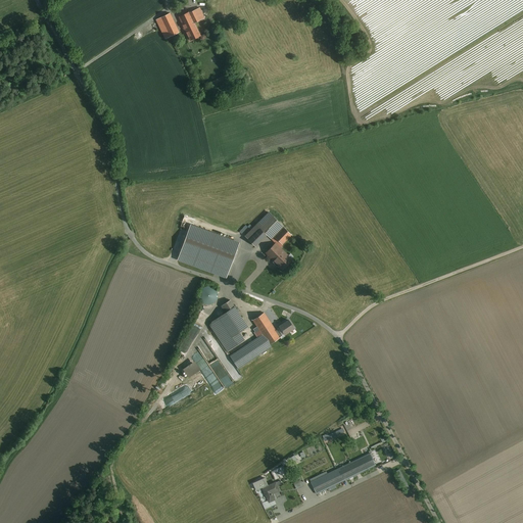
[(185,30),(195,25),(194,24),(204,18),(199,8),(180,17),(185,30)]
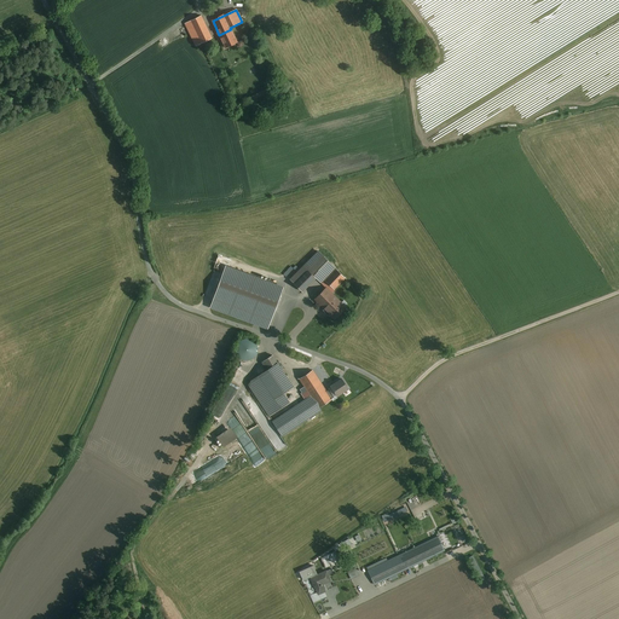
[(201,44),(212,39),(201,16),(185,23),(190,33),(196,46),(201,44)]
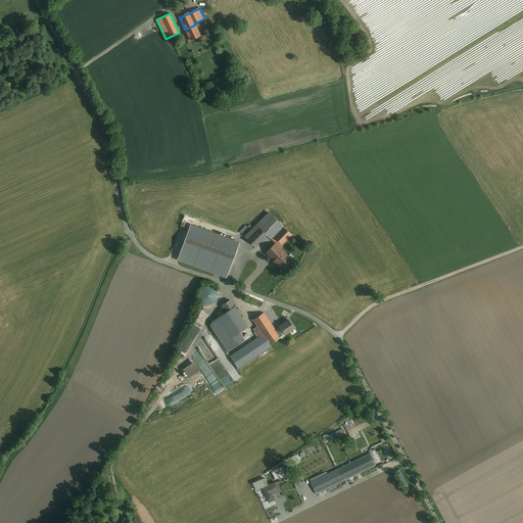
[(200,36),(195,25),(185,30),(190,40),(200,36)]
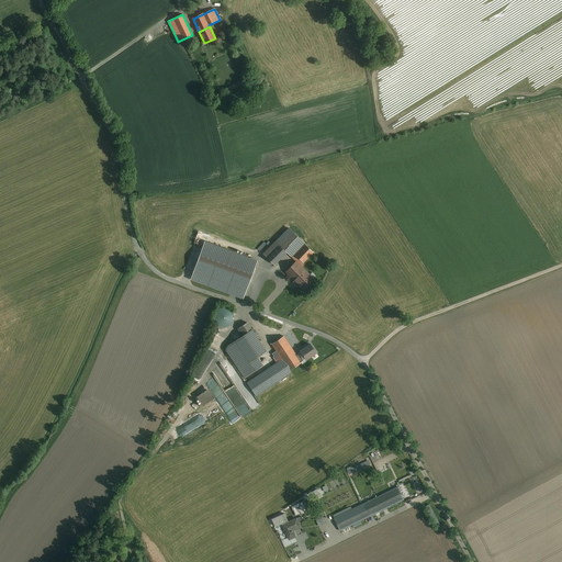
[(313,251),(289,225),(262,250),(273,262),(285,251),(291,257),(294,254),(302,262),(313,251)]
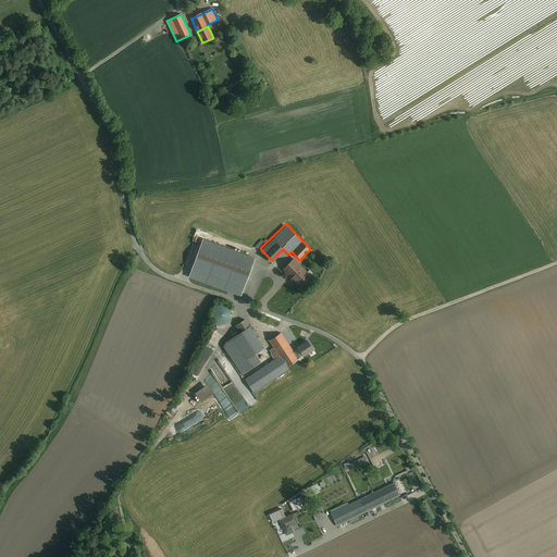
[(255,259),(203,239),(189,276),(240,296),(255,259)]
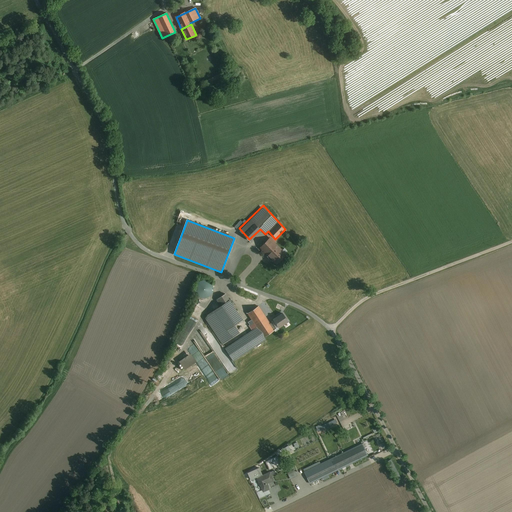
[(286,255),(269,238),(260,247),(277,264),(286,255)]
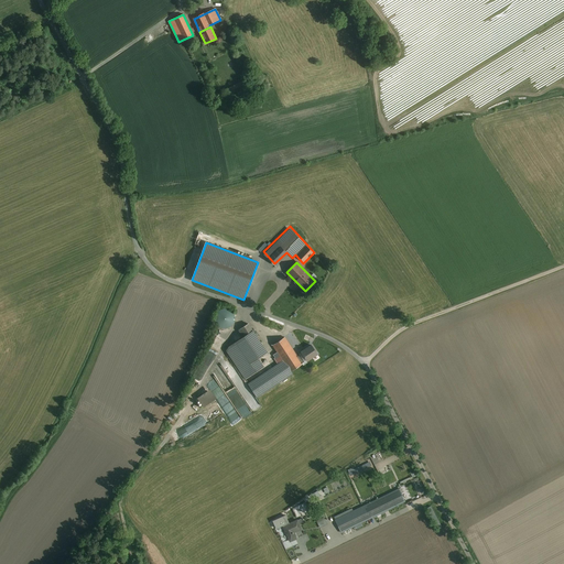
[(229,310),(224,308),(219,310),(216,314),(215,318),(216,323),(218,327),(223,328),(228,328),(232,326),(235,322),(235,317),(232,313),(229,310)]
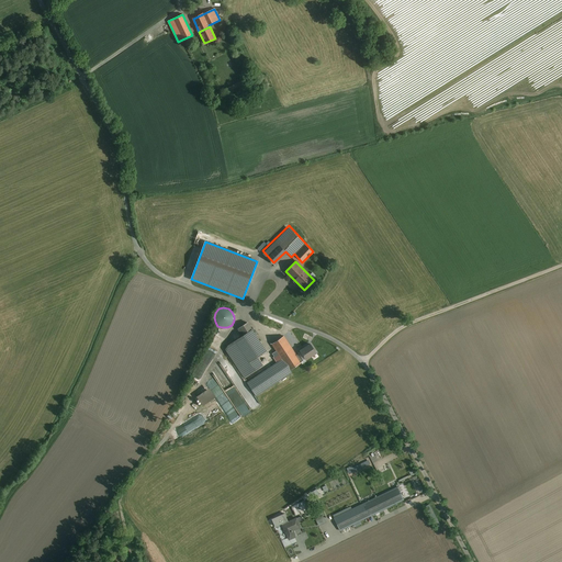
[(266,351),(247,323),(239,328),(238,329),(243,336),(235,340),(225,350),(244,378),(263,366),(258,357),(266,351)]
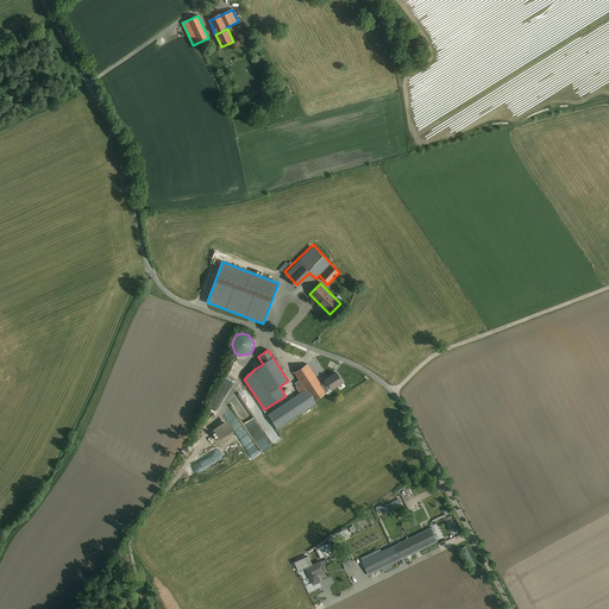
[(321,385),(307,364),(295,372),(300,380),(306,390),(314,401),(326,393),(326,391),(321,385)]
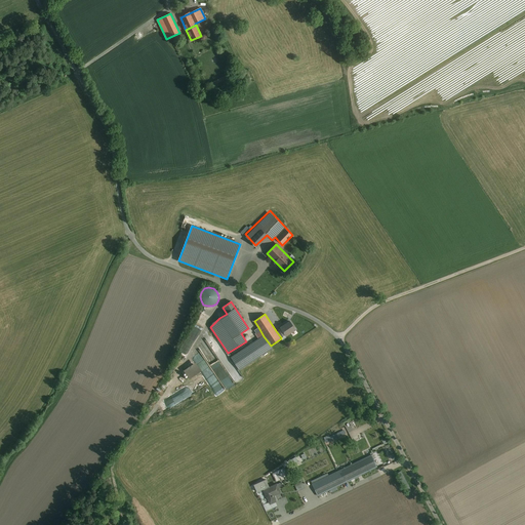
[(295,329),(290,321),(280,328),(281,329),(277,332),(281,337),(285,335),(285,336),(295,329)]
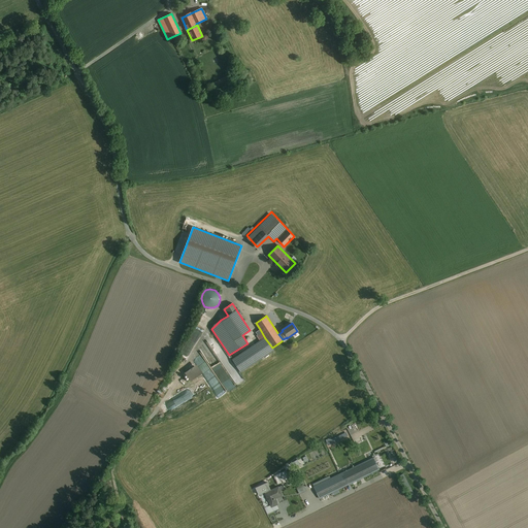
[(265,338),(260,329),(256,332),(258,335),(257,335),(260,341),(265,338)]
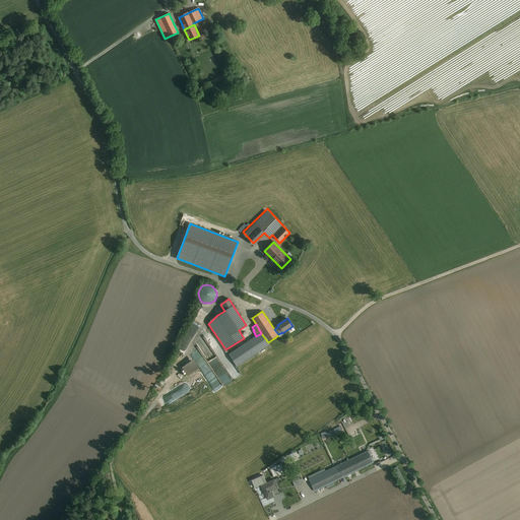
[(269,345),(268,342),(261,333),(256,336),(229,354),(237,367),(269,345)]
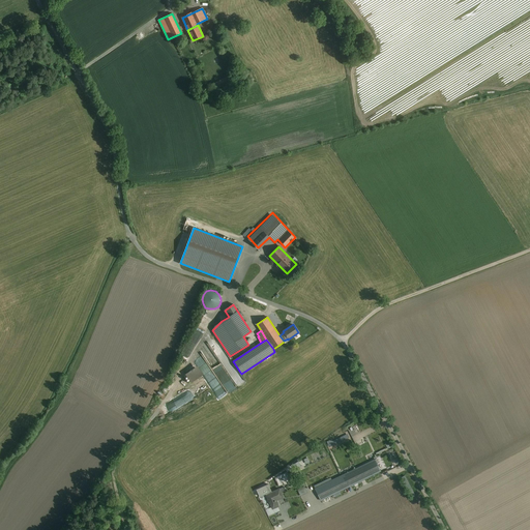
[(189,382),(202,374),(196,365),(184,374),(189,382)]
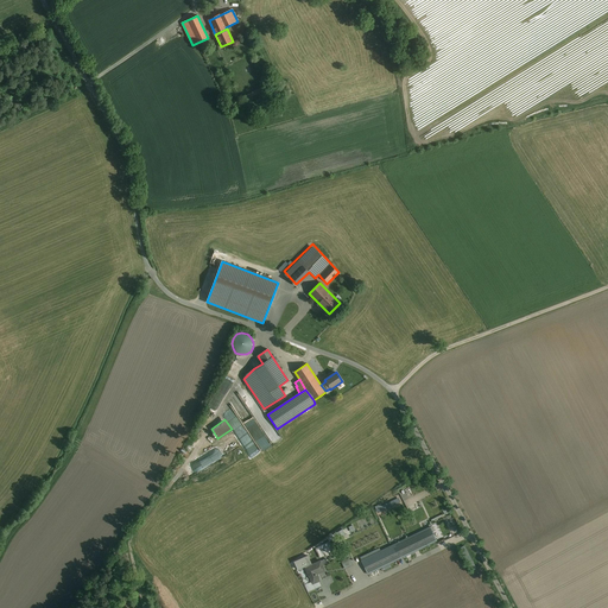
[(263,451),(272,445),(264,432),(255,438),(263,451)]
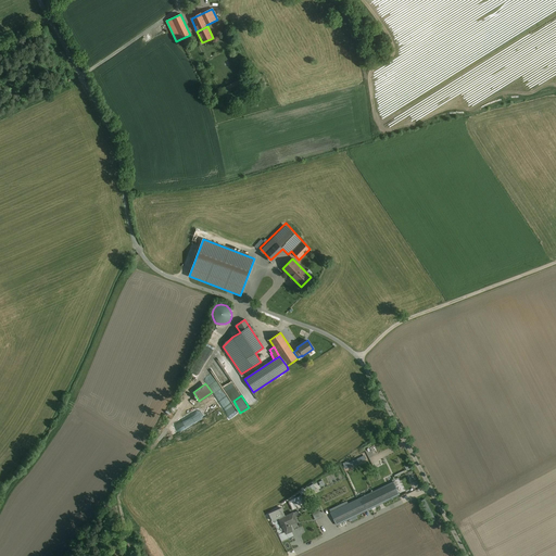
[(188,419),(179,420),(180,429),(189,428),(188,419)]
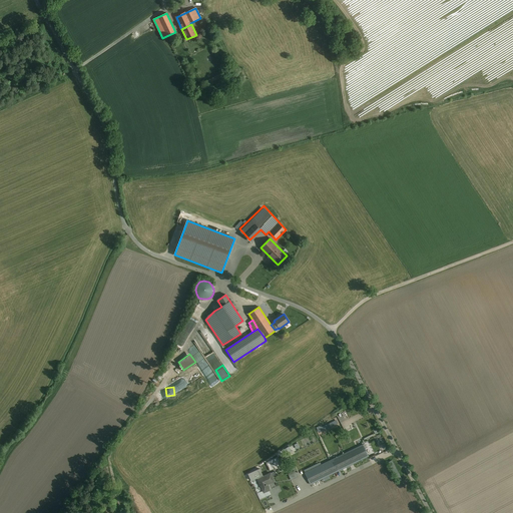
[(363,445),(348,452),(353,464),(366,458),(368,456),(363,445)]
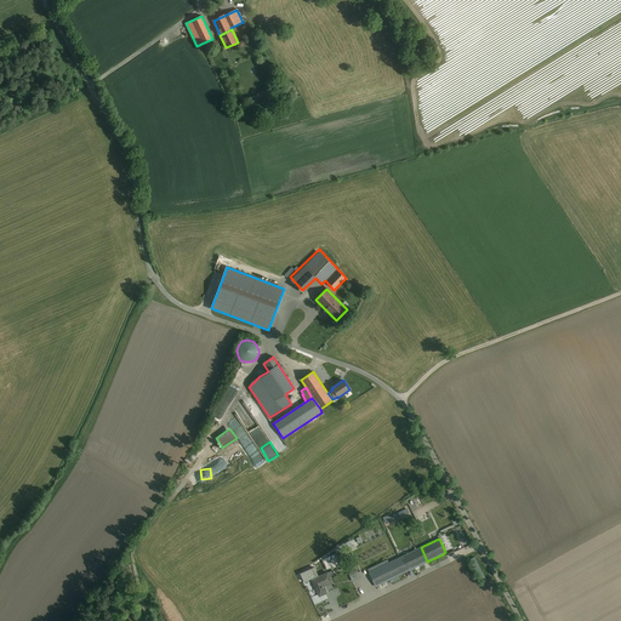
[(419,565),(427,562),(421,547),(415,551),(410,553),(393,560),(379,568),(369,573),(376,587),(412,569),(419,565)]
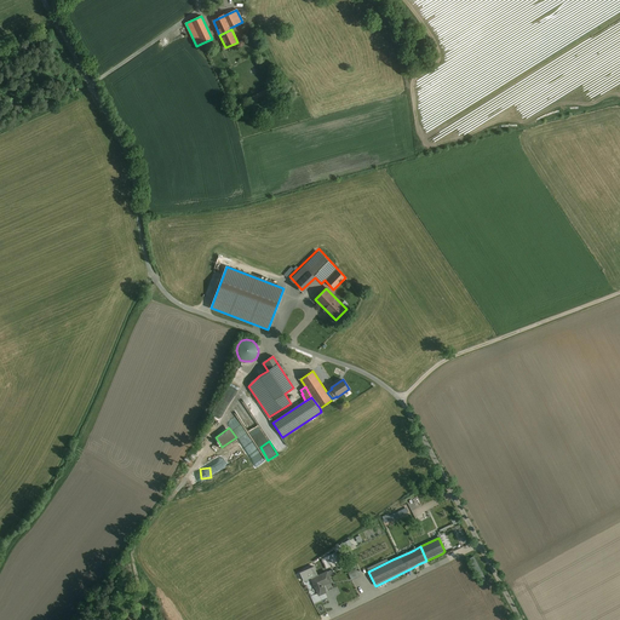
[(486,580),(474,557),(468,560),(481,583),(486,580)]
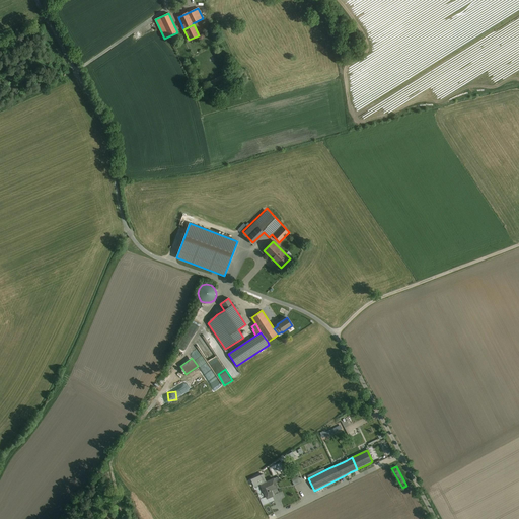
[(263,474),(251,479),(254,487),(266,482),(263,474)]
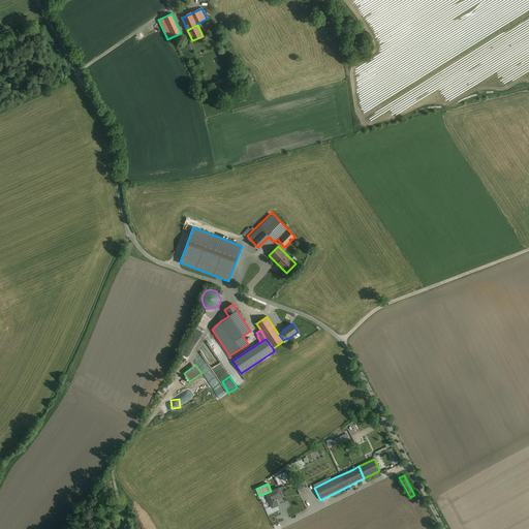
[(300,495),(307,491),(303,485),(297,488),(300,495)]
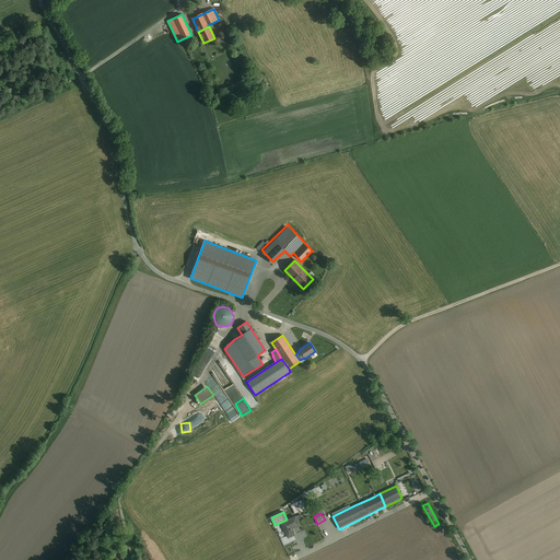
[(295,516),(281,523),(288,537),(293,535),(291,531),(292,531),(291,528),(299,525),(295,516)]
